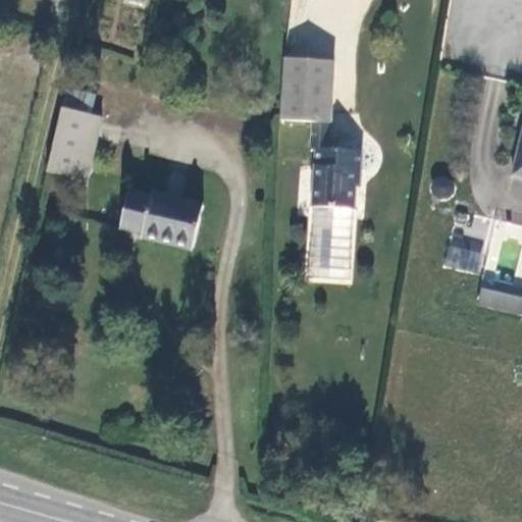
[(356,146),(324,144),(329,60),(279,57),(276,117),(309,120),(308,150),(315,150),(314,162),(312,203),(353,205),(356,146)]
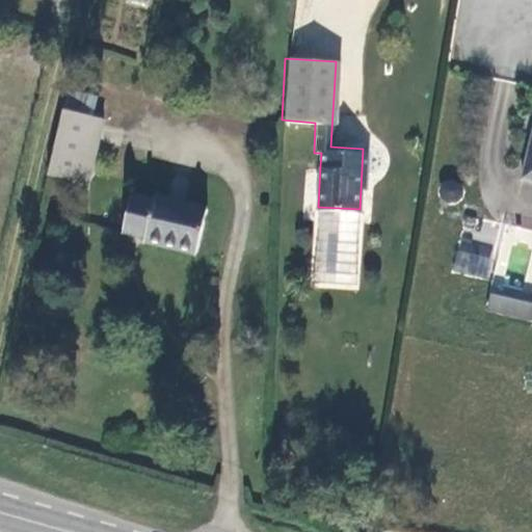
[(105,118),(62,107),(57,125),(45,178),(86,188),(105,118)]
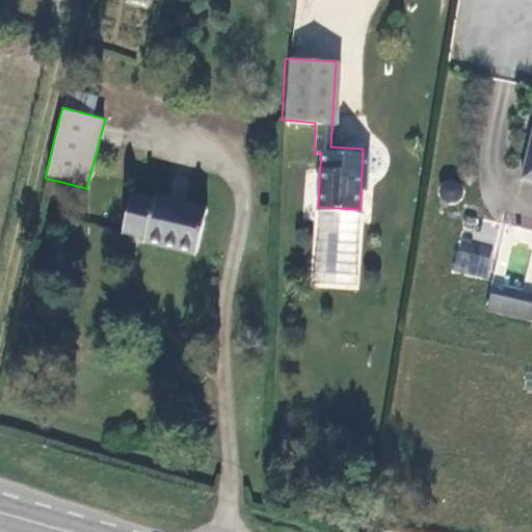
[(531,114),(516,179),(531,182),(531,114)]
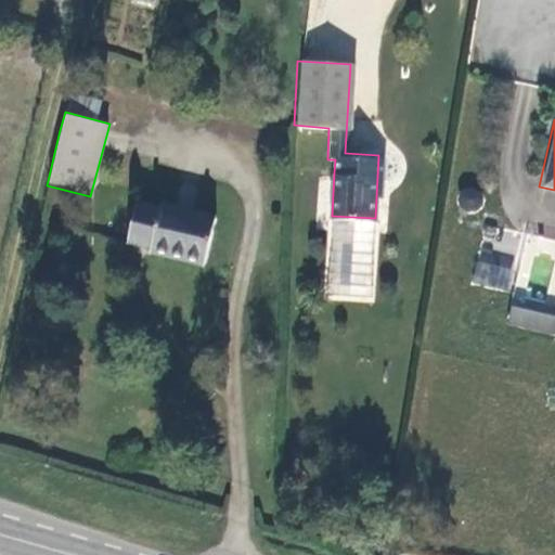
[(482,209),(481,188),(460,189),(461,209),(482,209)]
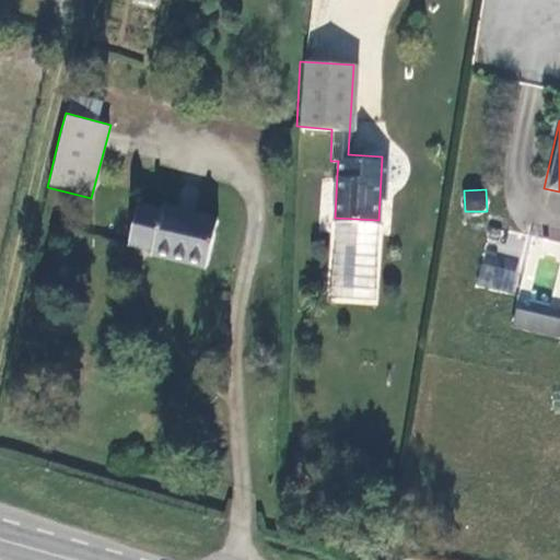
[(148,256),(206,268),(216,214),(136,198),(125,246),(149,253),(148,256)]
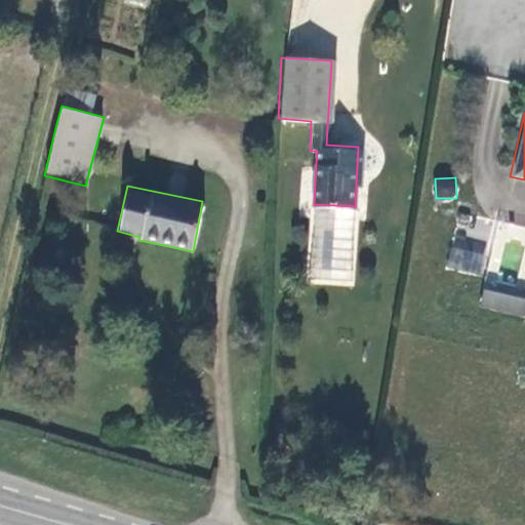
[(480,276),(486,250),(451,243),(446,269),(480,276)]
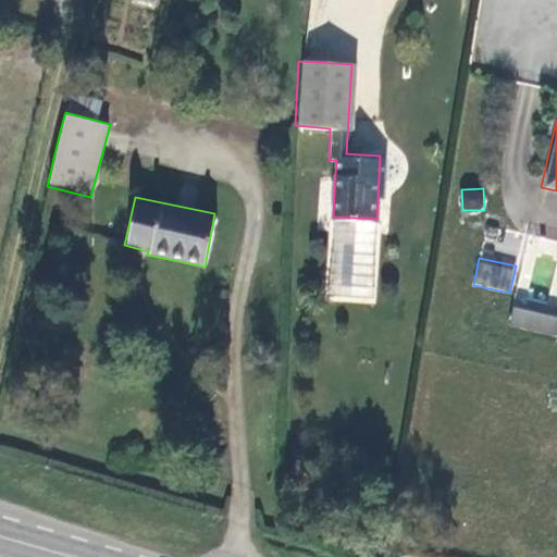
[(508,324),(556,335),(556,331),(556,317),(512,307),(508,324)]
